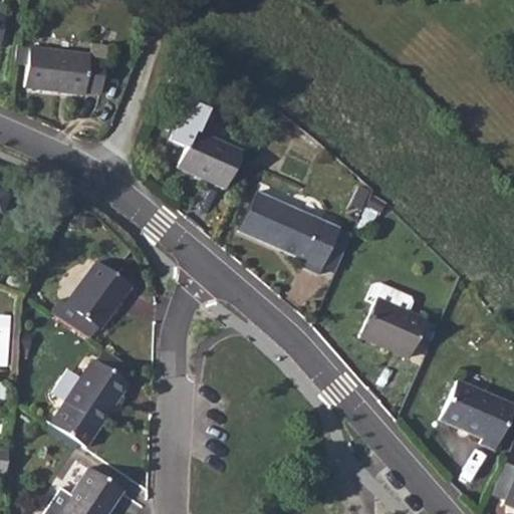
[(27,46),(22,88),(83,96),(83,92),(99,94),(103,61),(88,58),(88,54),(27,46)]
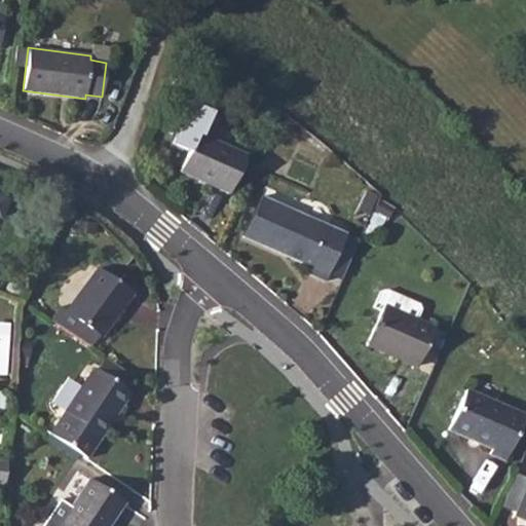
[(195,135),(179,173),(230,194),(247,157),(195,135)]
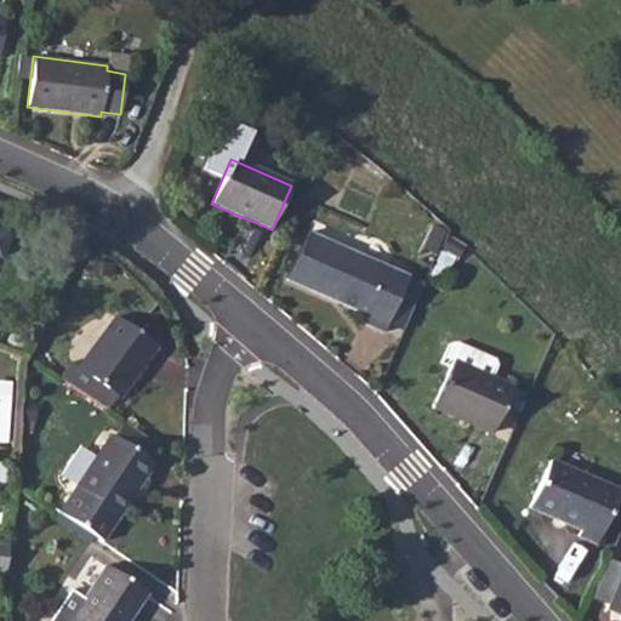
[(383,332),(387,325),(408,278),(307,234),(286,281),(363,315),(359,323),(383,332)]
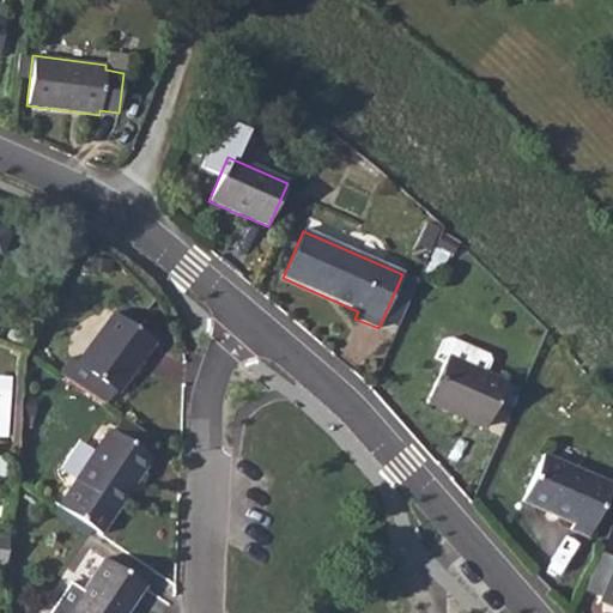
[(114,314),(65,377),(105,405),(117,390),(119,392),(155,344),(114,314)]
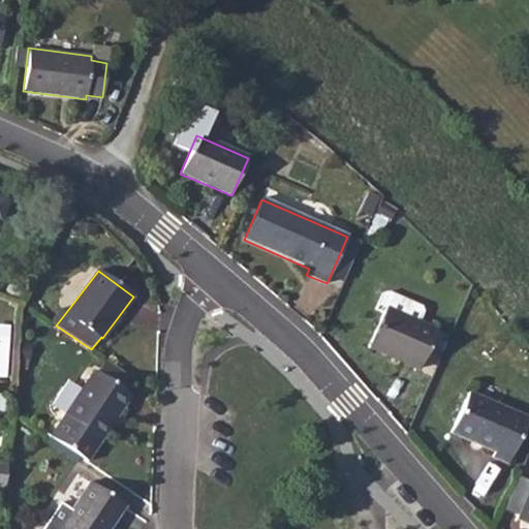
[(386,307),(369,347),(418,369),(436,330),(418,321),(423,310),(422,305),(389,290),(383,292),(378,304),(386,307)]
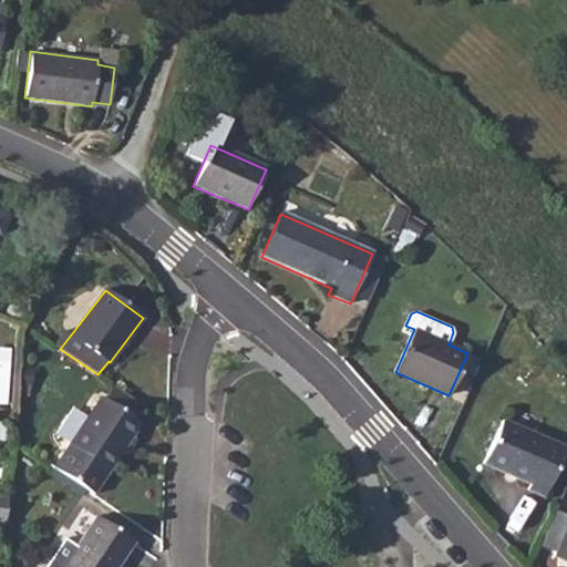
[(0,401),(8,402),(12,347),(0,346),(0,401)]
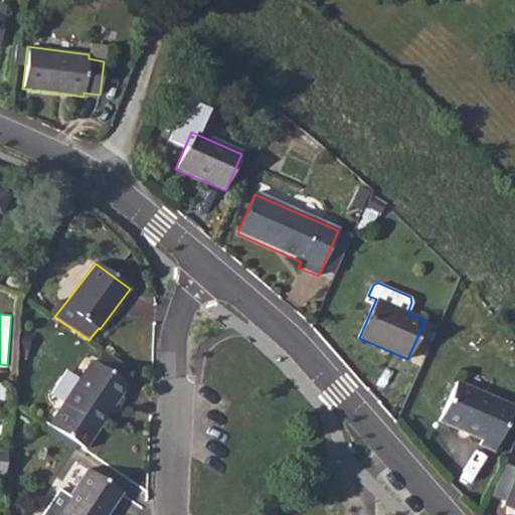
[(92,360),(47,425),(84,449),(129,385),(92,360)]
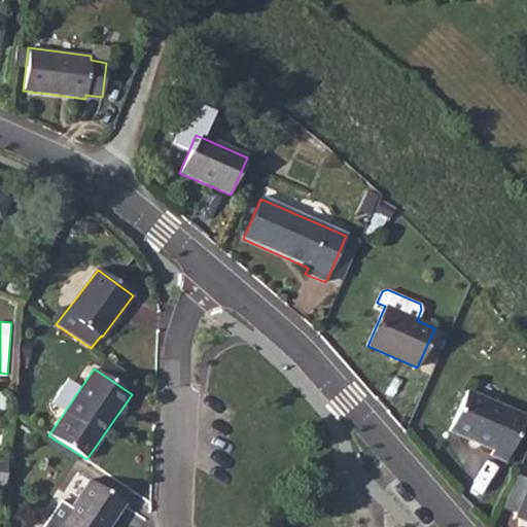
[(466,390),(449,430),(491,449),(489,455),(505,461),(525,416),(466,390)]
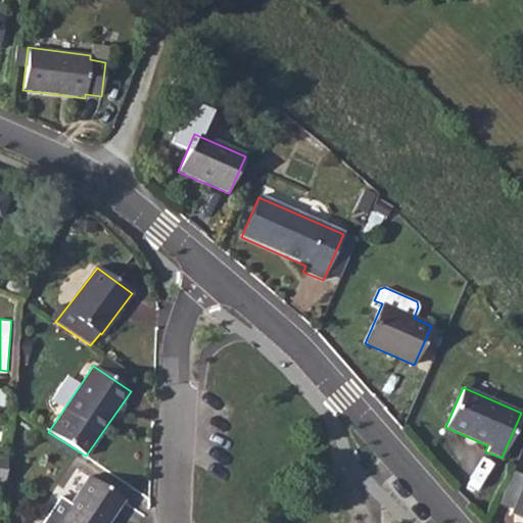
[(70,505),(57,522),(107,522),(124,498),(89,476),(70,505)]
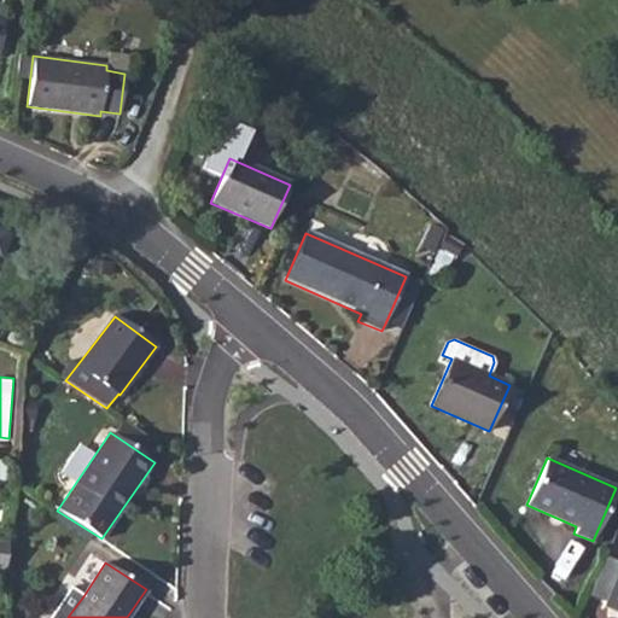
[(617,569),(614,577),(604,601),(602,604),(617,611),(617,569)]
